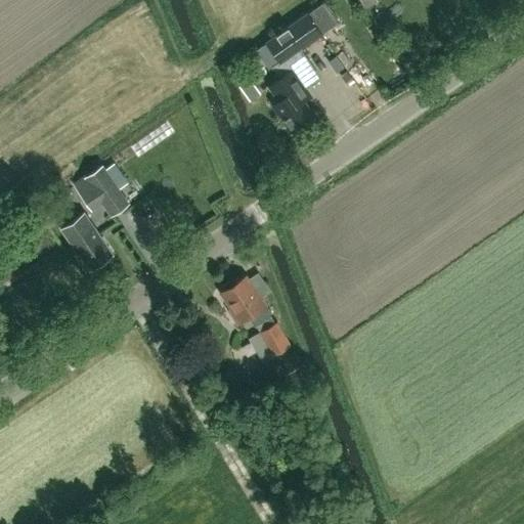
[(278,61),(271,67),(278,78),(267,86),(277,100),(271,105),(289,132),(313,116),(303,100),(310,95),(292,70),(307,58),(300,49),(339,23),(324,1),(265,42),(278,61)]
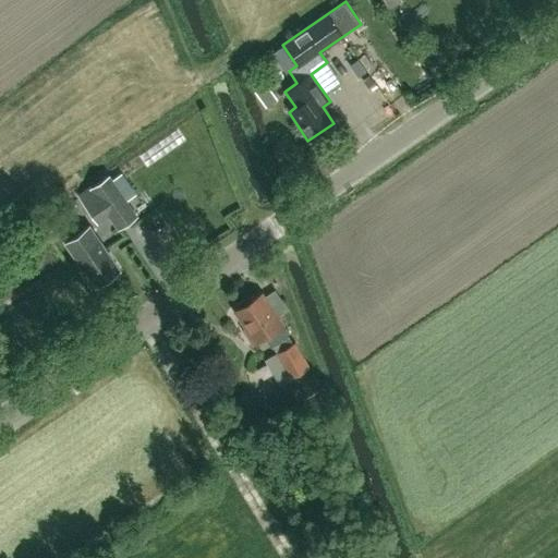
[(264,81),(253,89),(266,107),(277,99),(264,81)]
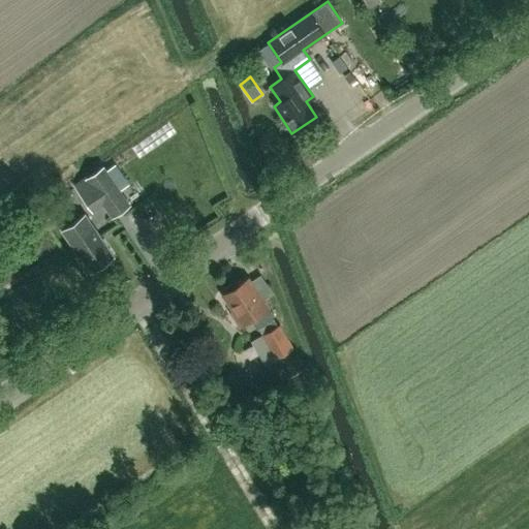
[(103,165),(86,178),(85,177),(71,185),(91,213),(101,206),(111,219),(130,206),(103,165)]
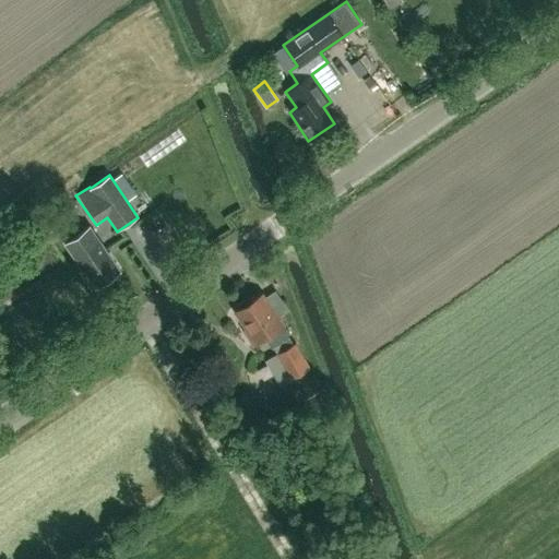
[(99,241),(87,226),(64,242),(95,287),(119,271),(99,241)]
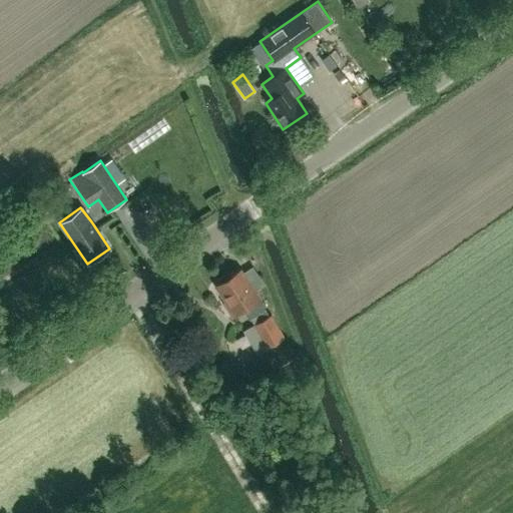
[(238,272),(215,287),(226,303),(222,305),(230,317),(241,310),(249,320),(250,319),(265,310),(253,293),(240,275),(238,272)]
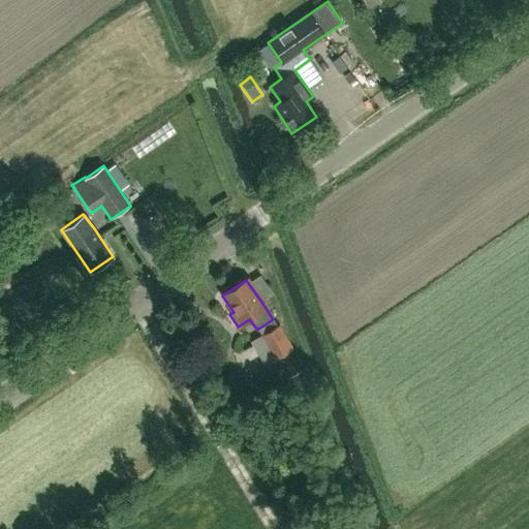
[(261,335),(259,336),(268,349),(258,355),(265,366),(277,359),(287,377),(300,370),(289,350),(292,348),(279,324),(277,325),(261,335)]
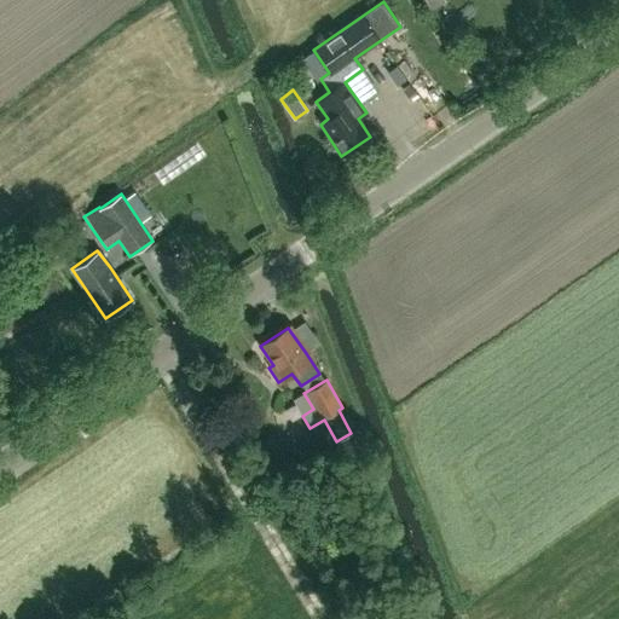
All buildings are outlined.
